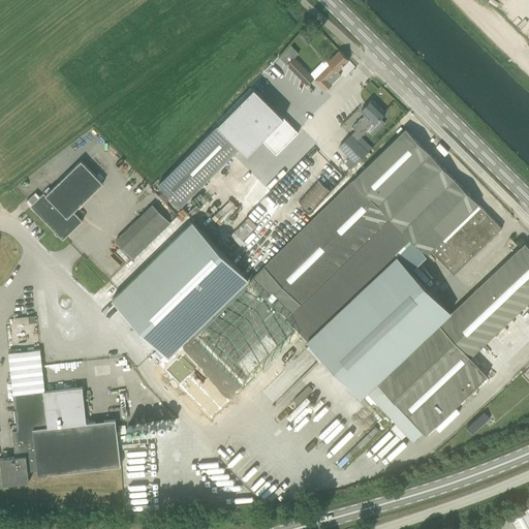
[(305,45),(311,41),(304,32),(299,35),(305,45)]
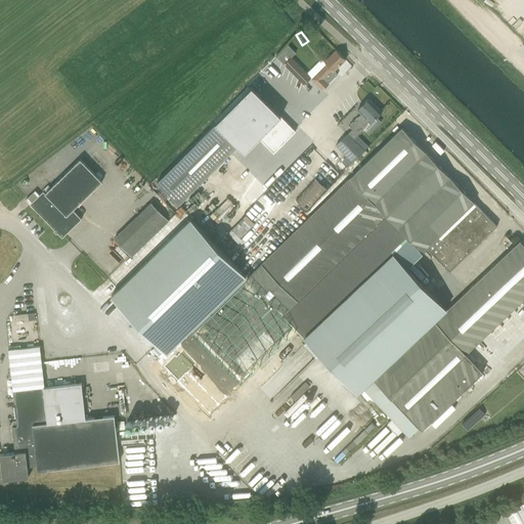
[(284,50),(276,57),(284,64),(285,63),(291,57),(296,52),(288,45),(284,50)]
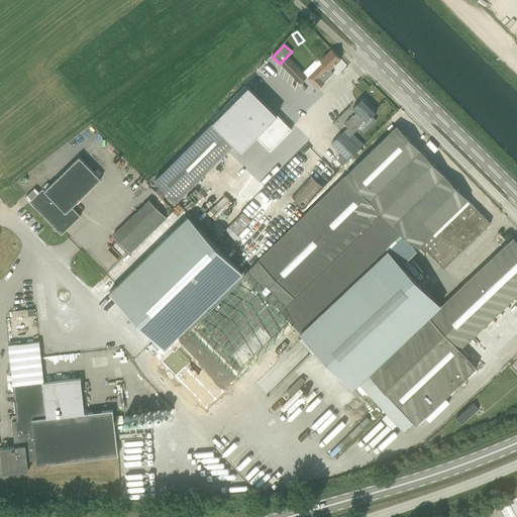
[(324,83),(323,82),(333,73),(329,70),(333,66),(340,59),(331,49),(324,57),(320,61),(322,63),(307,78),(318,89),(324,83)]
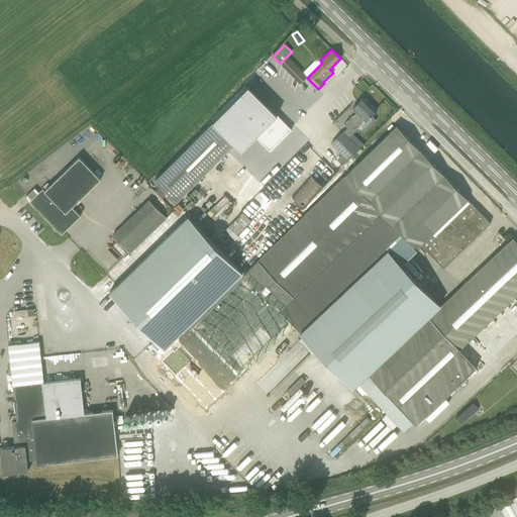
[(306,77),(287,57),(281,63),(300,83),(306,77)]
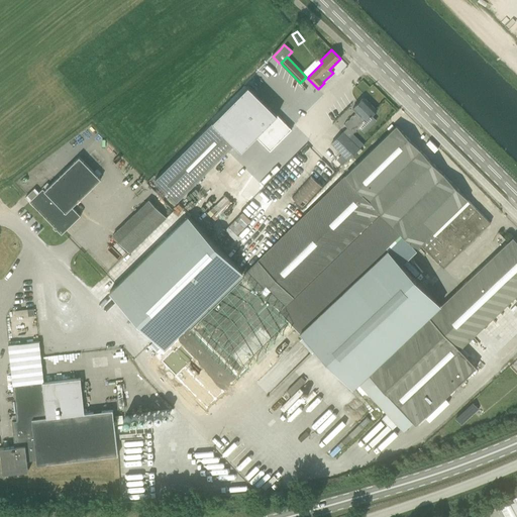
[(247,86),(212,122),(234,143),(241,150),(255,136),(270,150),(292,129),(247,86)]
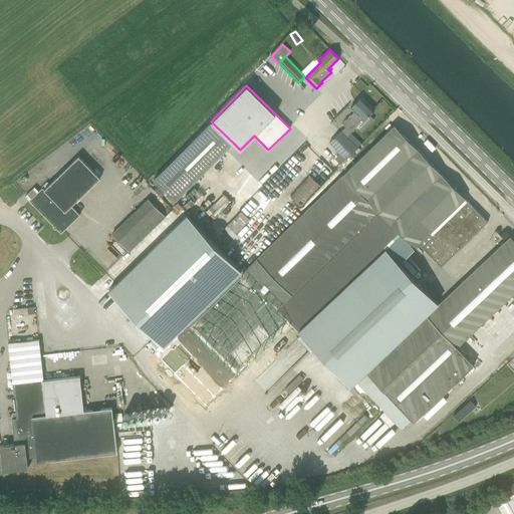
[(346,127),(330,144),(345,159),(357,147),(351,140),(347,136),(357,126),(362,132),(373,120),(368,114),(373,109),(361,96),(354,104),(350,107),(354,111),(342,123),(346,127)]
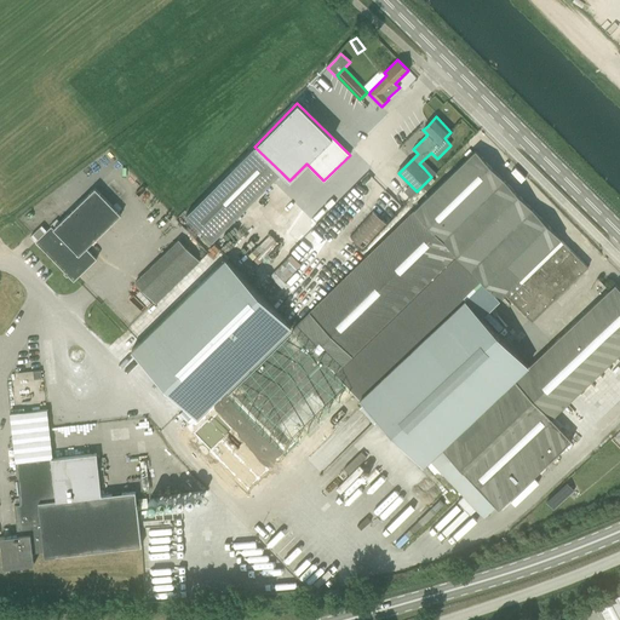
[(254,147),(185,216),(212,241),(281,172),(254,147)]
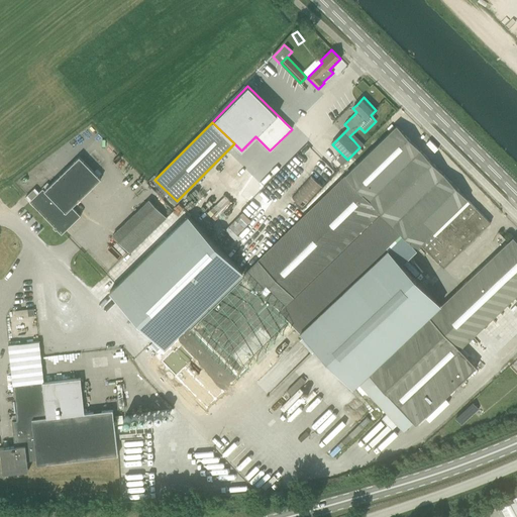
[(420,244),(443,268),(490,223),(431,163),(397,126),(244,274),(293,323),(304,336),(300,339),(311,351),(315,348),(352,389),(358,383),(387,413),(383,416),(394,428),(398,425),(406,433),(477,368),(459,349),(516,295),(516,242),(513,238),(512,237),(441,305),(387,247),(401,233),(416,248),(420,244)]
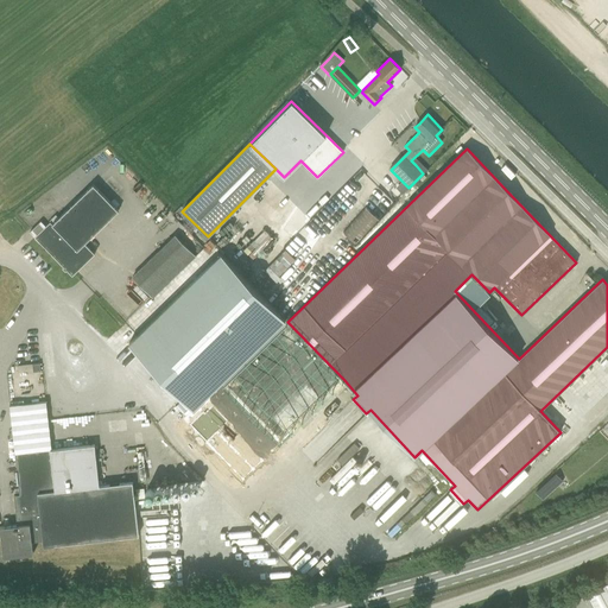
[(385,192),(390,189),(378,177),(368,185),(387,206),(392,201),(385,192)]
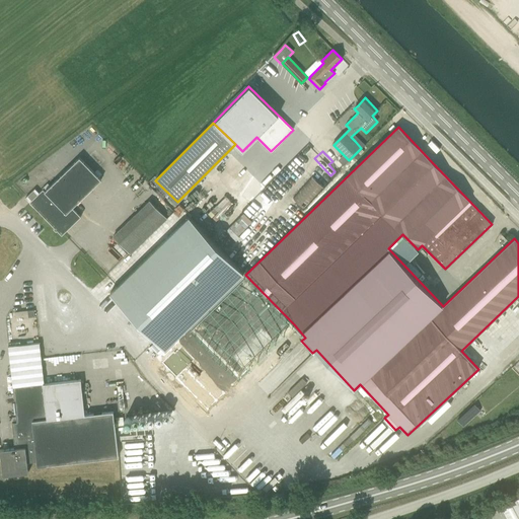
[(29,203),(55,228),(61,235),(80,217),(72,208),(100,179),(79,157),(45,192),(43,190),(29,203)]
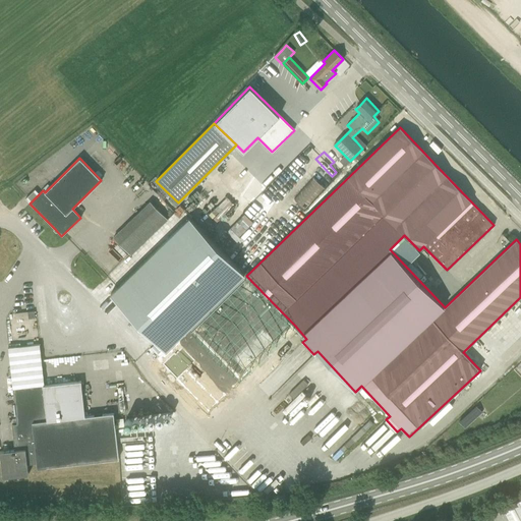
[(222,181),(241,193),(250,178),(242,172),(238,179),(227,172),(222,181)]
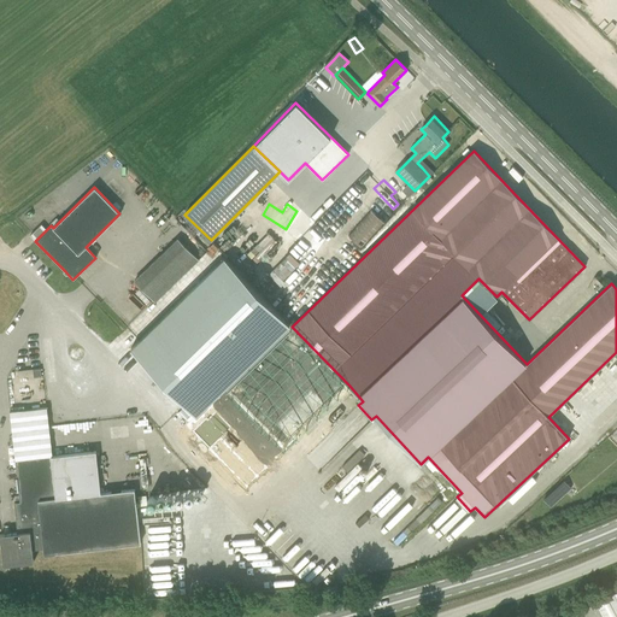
[(370,210),(348,235),(362,247),(385,222),(370,210)]
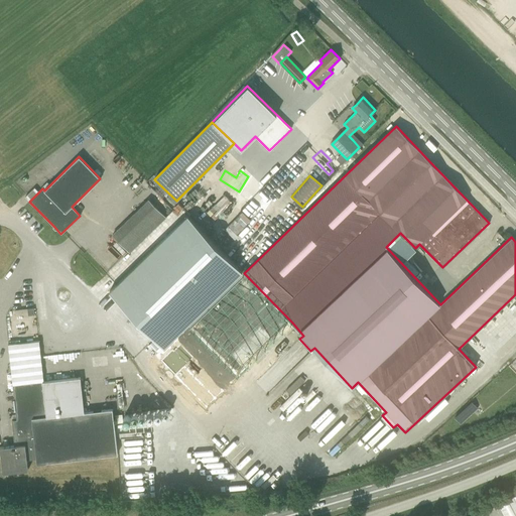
[(208,190),(189,207),(200,218),(207,211),(208,212),(218,203),(208,190)]
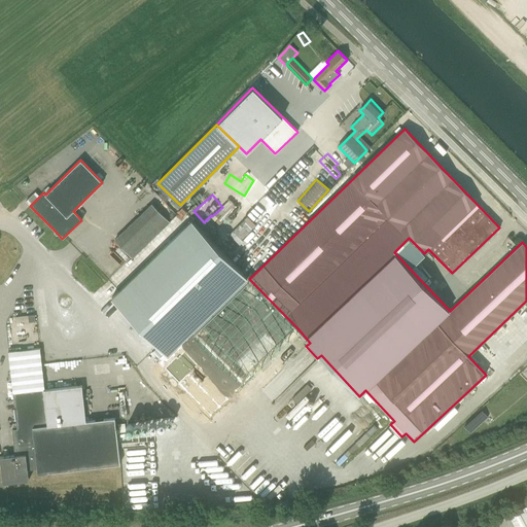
[(157,346),(159,346),(167,355),(247,277),(191,220),(111,297),(120,308),(157,346)]
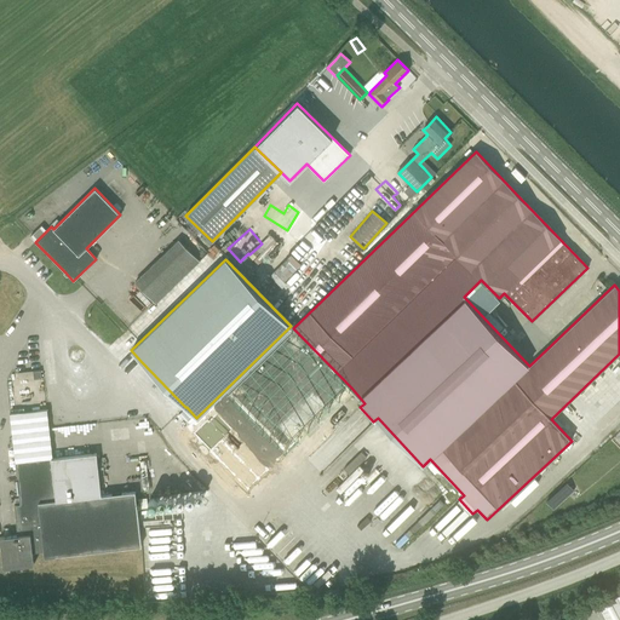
[(196,418),(185,429),(245,491),(351,388),(293,328),(291,326),(196,418)]
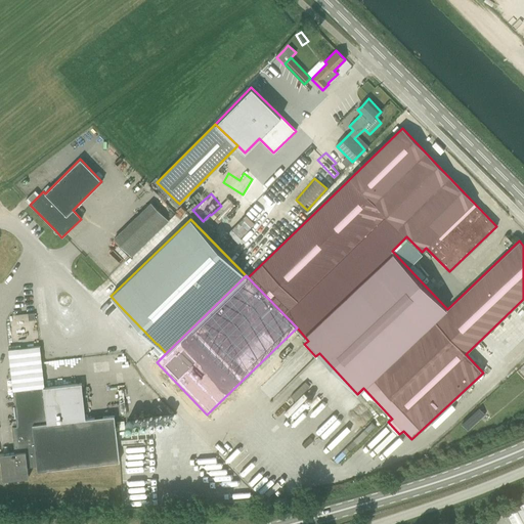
[(11,427),(13,445),(34,442),(37,466),(37,471),(119,462),(114,416),(85,419),(81,383),(44,387),(39,346),(8,349),(16,427),(11,427)]
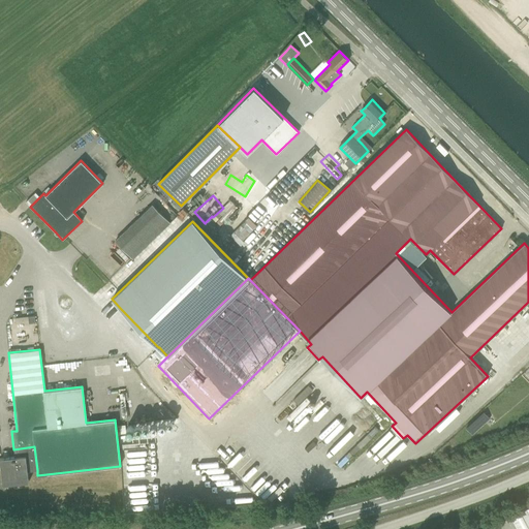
[(484,411),(465,428),(471,435),(489,418),(484,411)]
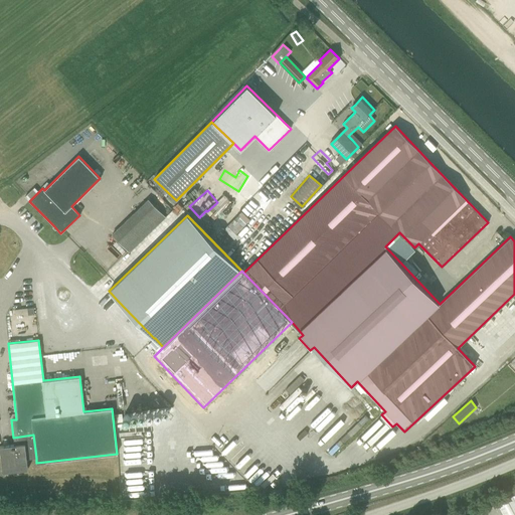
[(374,441),(380,447),(387,440),(381,434),(388,426),(379,416),(360,435),(370,445),(374,441)]
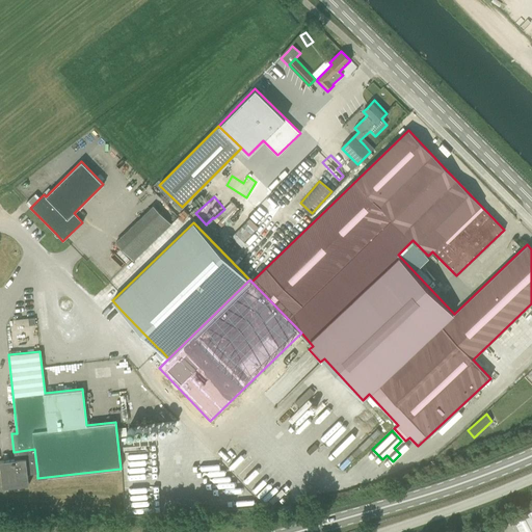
[(344,447),(353,435),(350,431),(340,443),(344,447)]
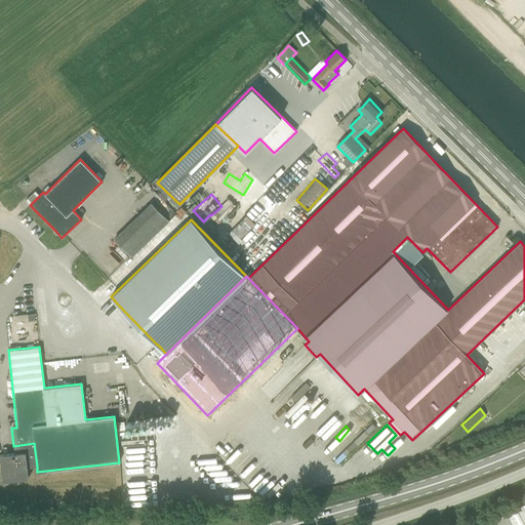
[(34,443),(13,446),(14,453),(0,454),(0,461),(2,481),(29,478),(27,468),(37,467),(34,443)]
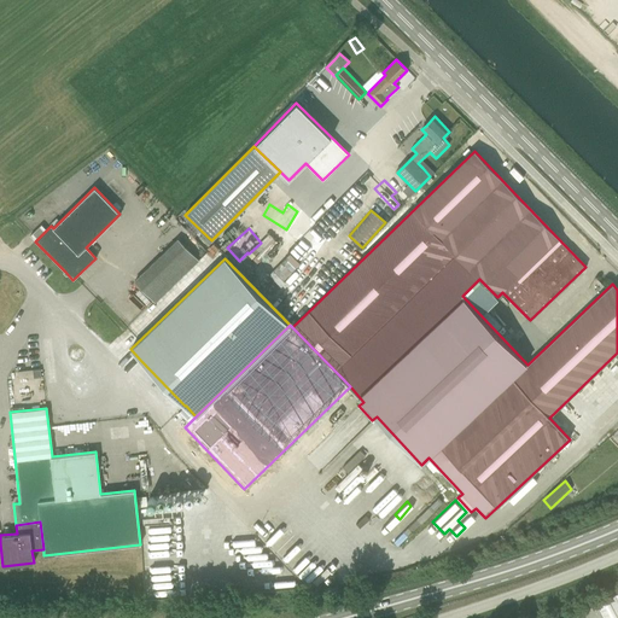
[(617,617),(617,592),(596,602),(601,613),(604,617),(617,617)]
